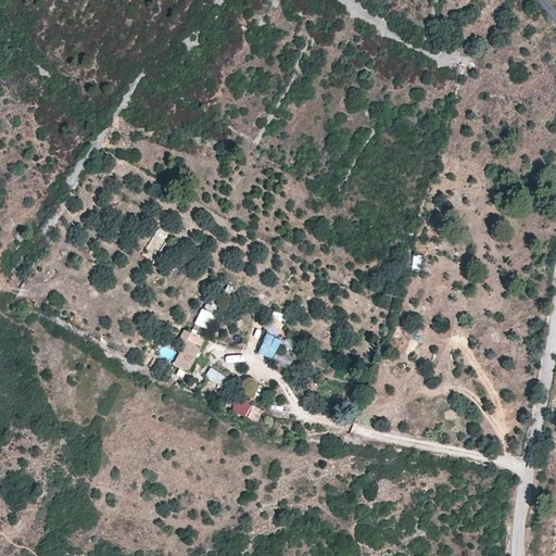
[(193,321),(205,328),(214,314),(202,307),(193,321)]
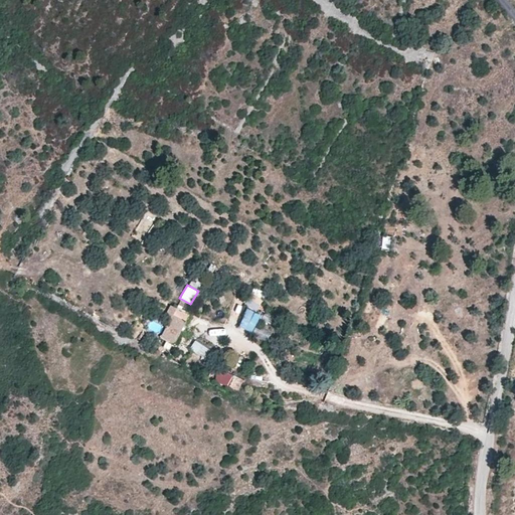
[(245,305),(255,310),(264,293),(253,288),(245,305)]
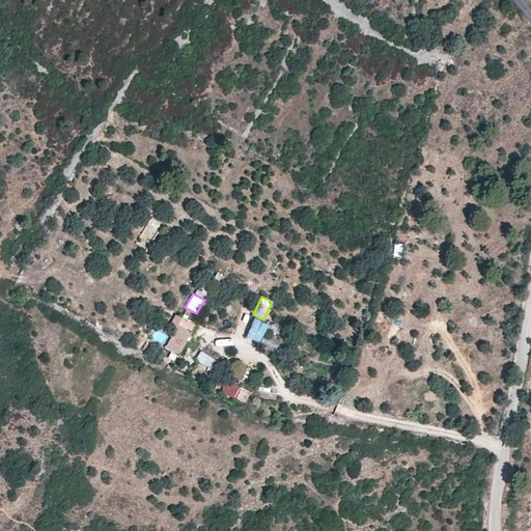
[(379,310),(370,329),(380,333),(388,314),(379,310)]
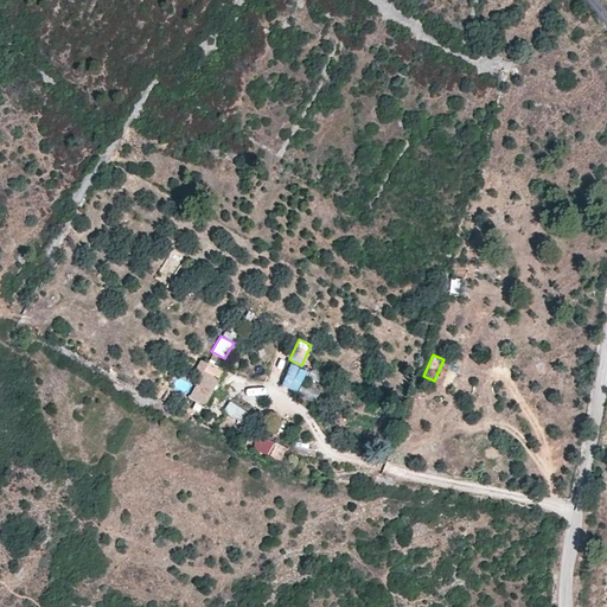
[(223,371),(209,364),(204,360),(199,370),(204,372),(190,398),(205,407),(223,371)]
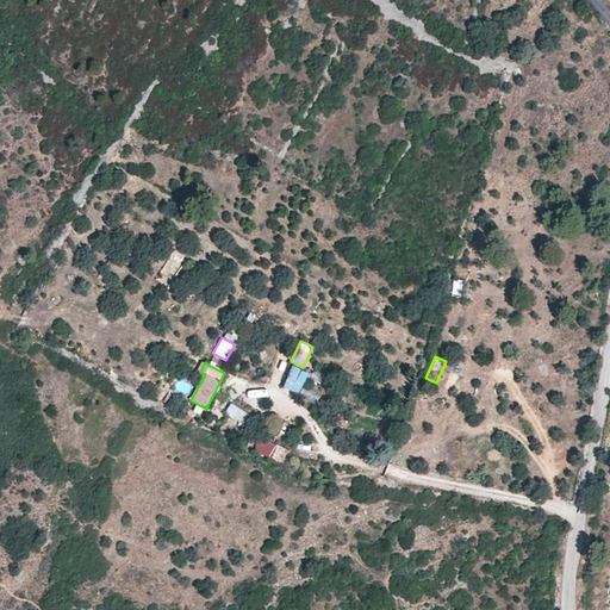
[(444,388),(455,391),(462,365),(452,362),(444,388)]
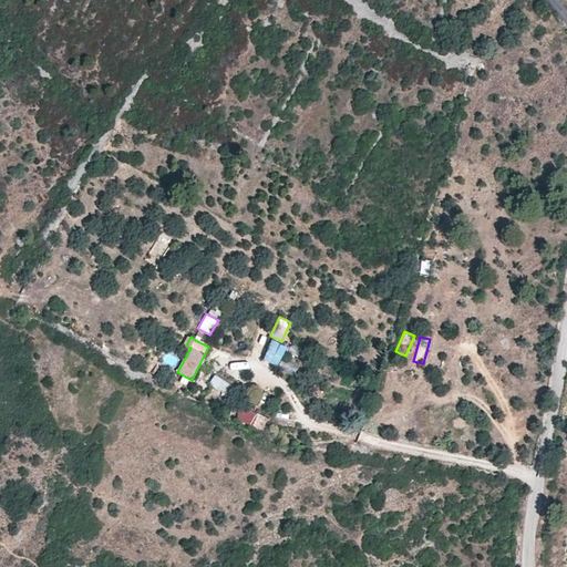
[(264,358),(279,362),(285,344),(270,339),(264,358)]
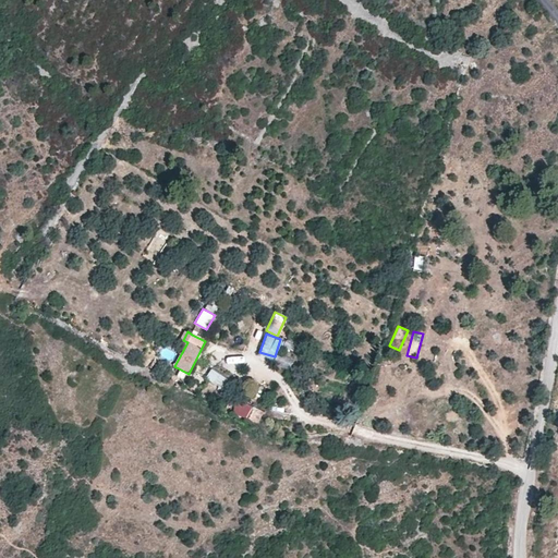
[(161,356),(172,359),(173,351),(162,349),(161,356)]
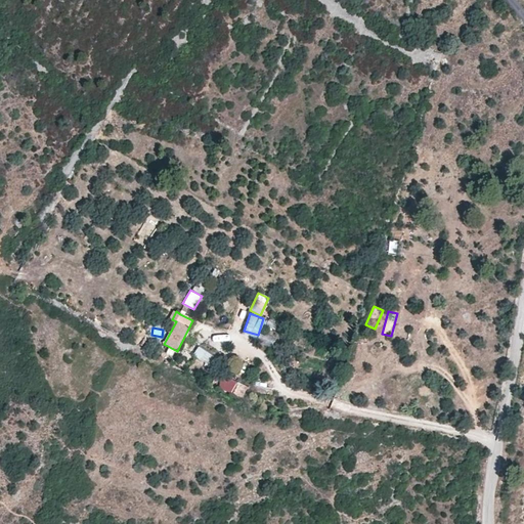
[(220,361),(200,347),(194,354),(215,368),(220,361)]
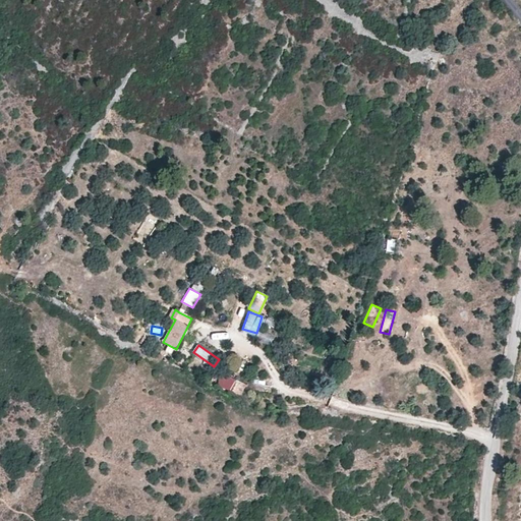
[(235,392),(239,381),(223,374),(219,386),(235,392)]
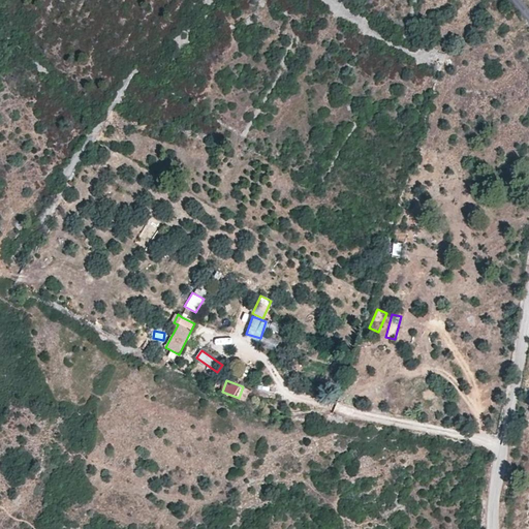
All buildings are outlined.
